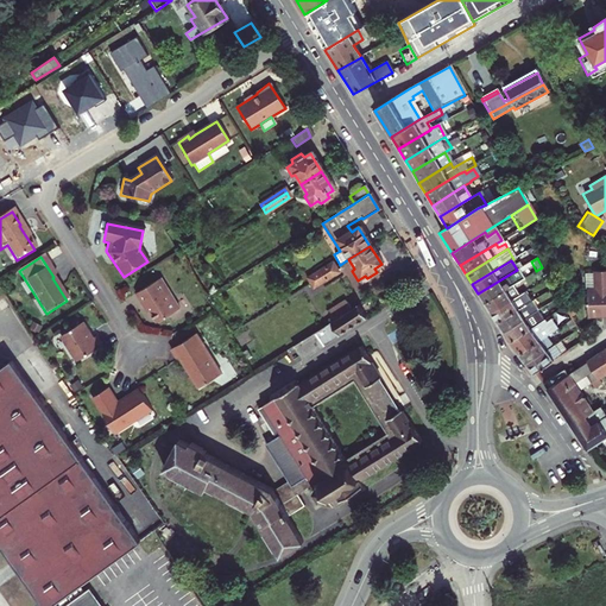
[(330,264),(307,279),(309,284),(333,269),(330,264)]
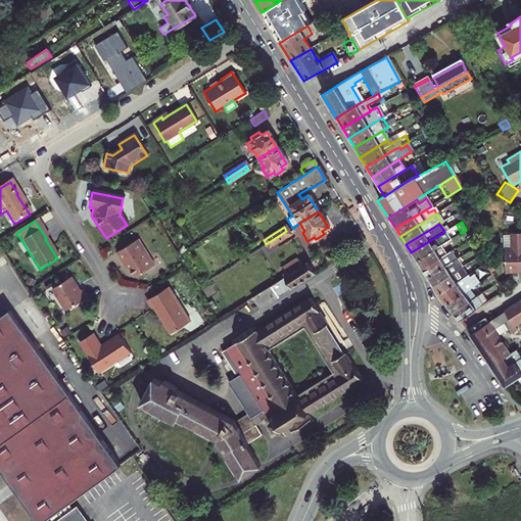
[(289,235),(286,231),(266,244),(269,247),(289,235)]
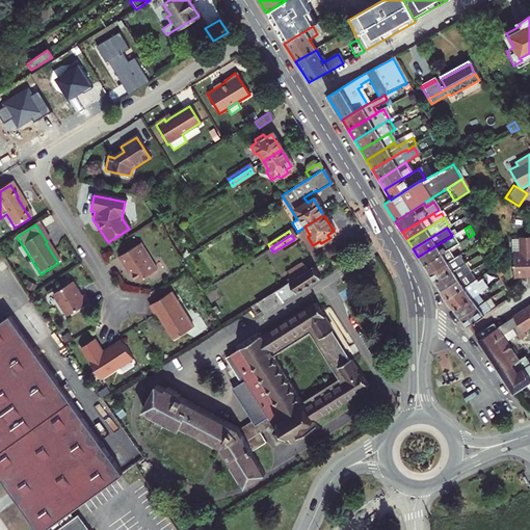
[(423,266),(447,250),(457,244),(452,236),(418,257),(423,266)]
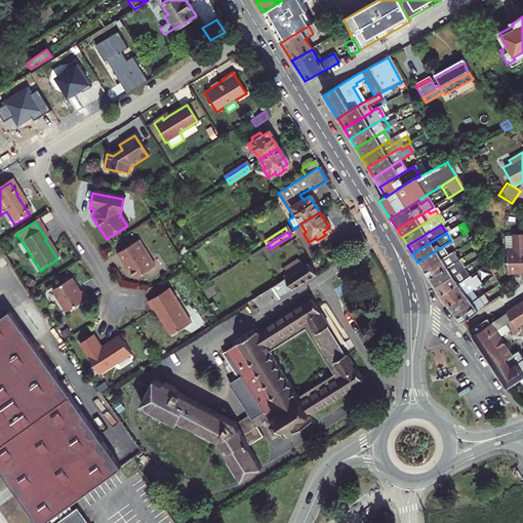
[(522,273),(522,234),(511,235),(511,237),(503,237),(504,250),(505,250),(506,275),(522,273)]
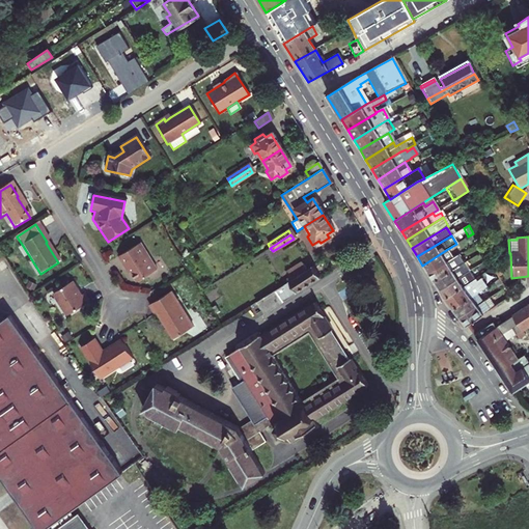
[(139,244),(117,257),(123,269),(127,268),(135,282),(156,270),(139,244)]
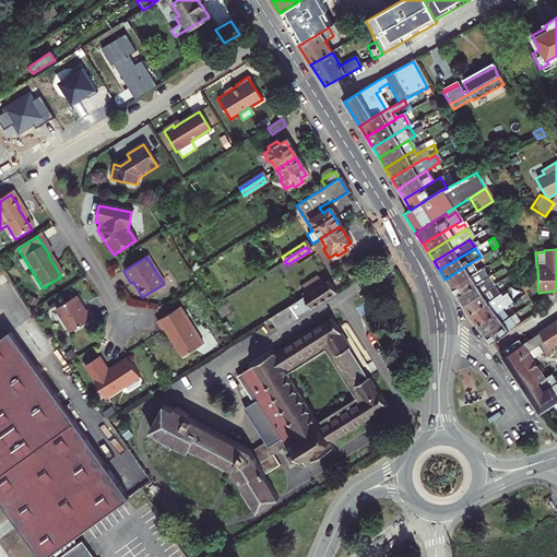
[(476,272),(470,263),(445,280),(450,288),(476,272)]
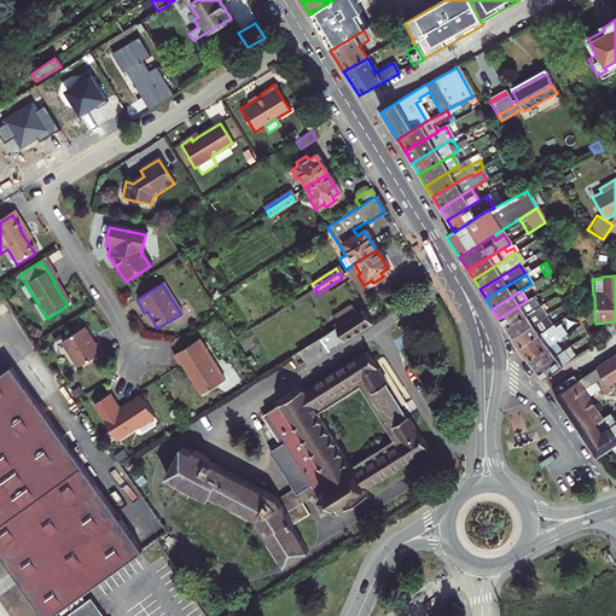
[(505,330),(539,307),(533,297),(527,301),(498,319),(505,330)]
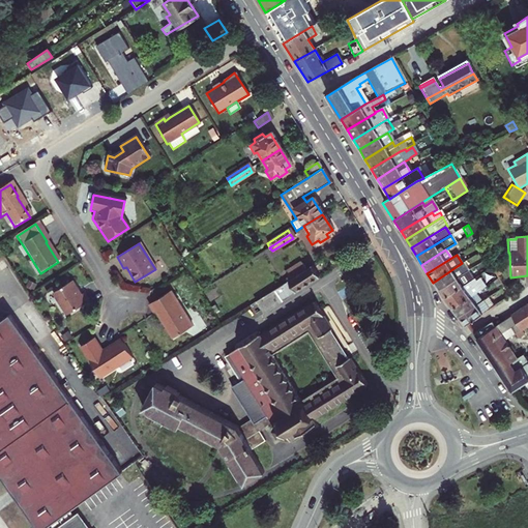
[(438,290),(461,275),(467,271),(462,263),(433,283),(438,290)]
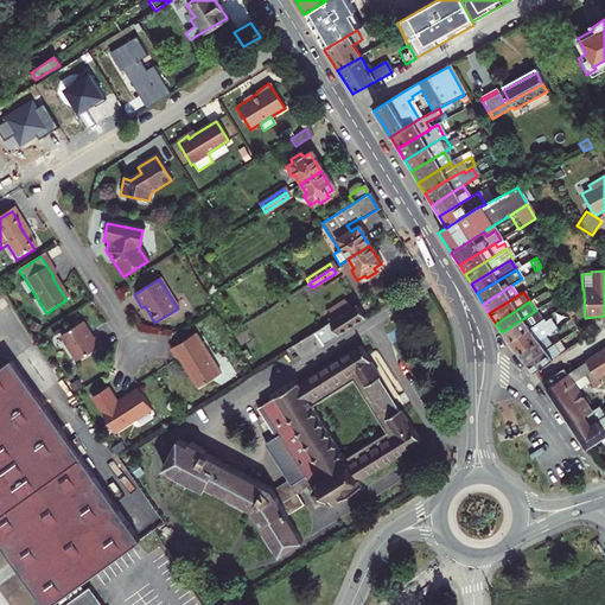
[(343,303),(328,312),(326,313),(331,322),(348,311),(343,303)]
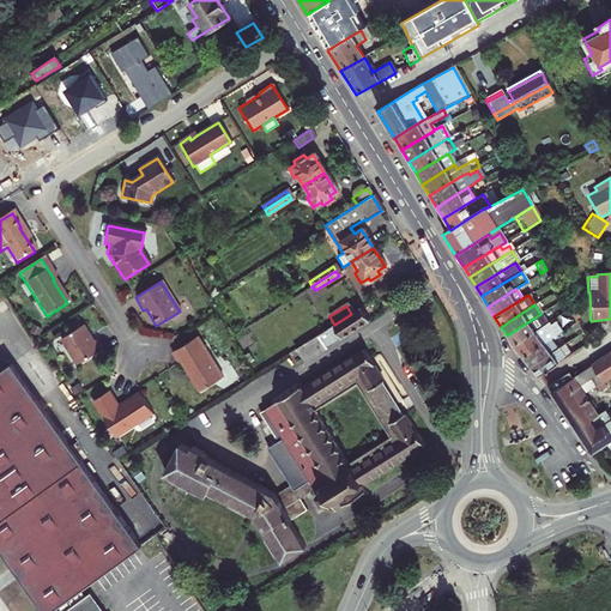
[(334,325),(294,350),(302,364),(325,350),(324,349),(367,321),(360,309),(351,314),(334,325)]
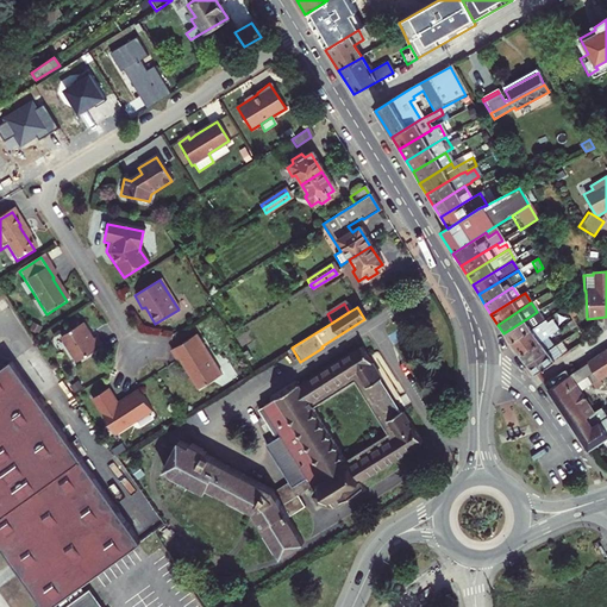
[(532,320),(530,317),(504,333),(511,343),(543,323),(538,317),(532,320)]
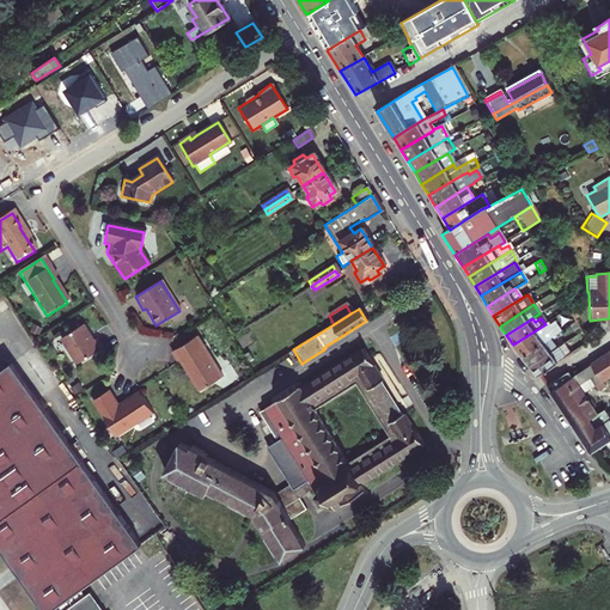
[(551,319),(546,324),(513,345),(522,358),(549,340),(555,335),(560,333),(551,319)]
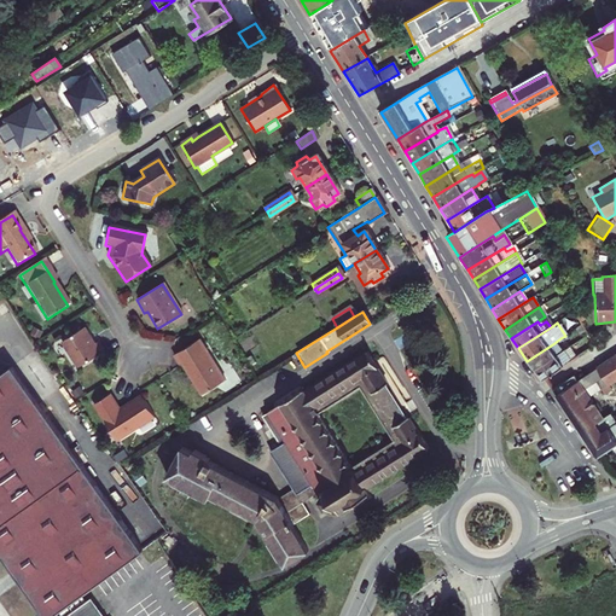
[(82,331),(59,346),(76,371),(102,355),(96,346),(93,348),(82,331)]
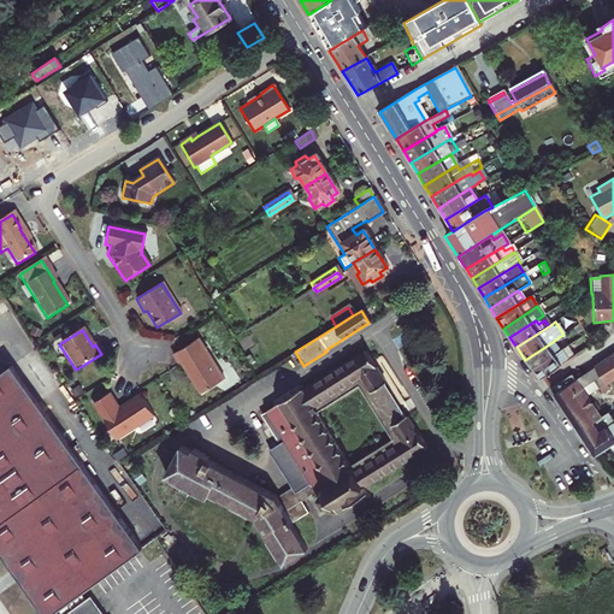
[(196,340),(171,355),(177,365),(179,364),(199,395),(222,381),(196,340)]
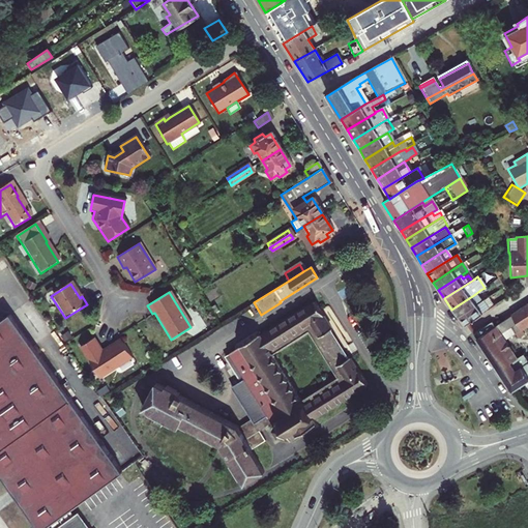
[(451,310),(458,317),(481,302),(475,294),(451,310)]
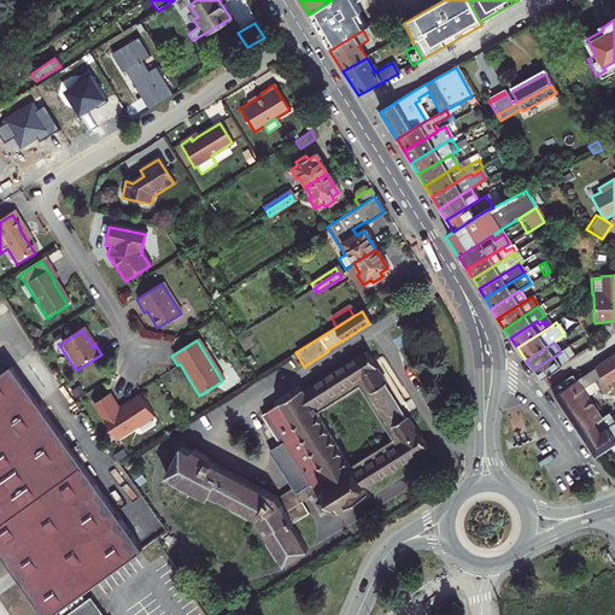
[(540,380),(575,356),(568,346),(561,352),(533,369),(540,380)]
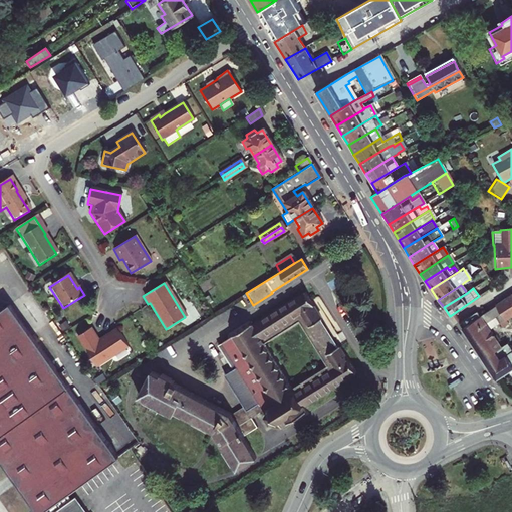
[(249,325),(220,344),(220,345),(224,351),(226,355),(234,367),(257,404),(262,411),(265,415),(264,417),(263,417),(262,418),(262,419),(263,420),(264,419),(268,424),(268,425),(267,426),(268,427),(269,427),(270,426),(271,425),(275,424),(276,426),(277,425),(280,429),(304,413),(302,408),(354,374),(346,361),(336,347),(335,348),(335,347),(318,321),(319,320),(308,301),(303,294),(250,327),(249,325)]
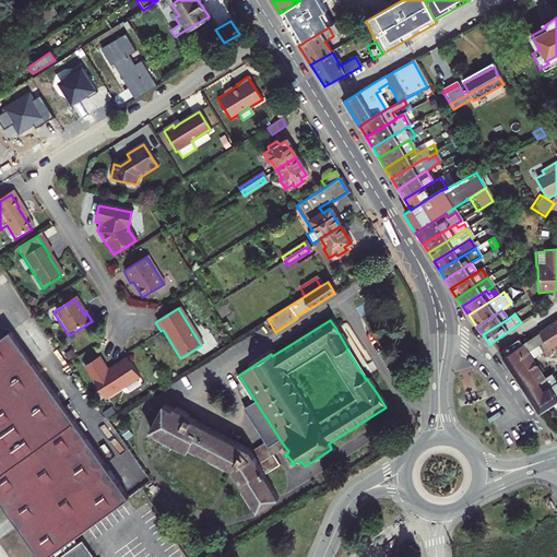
[(556,321),(523,344),(529,352),(538,346),(543,353),(556,343),(556,321)]
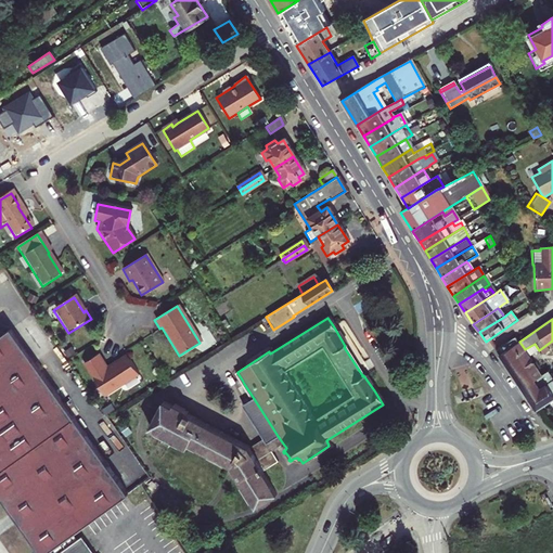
[(0,498),(39,552),(46,552),(75,531),(126,494),(9,331),(0,337),(0,498)]
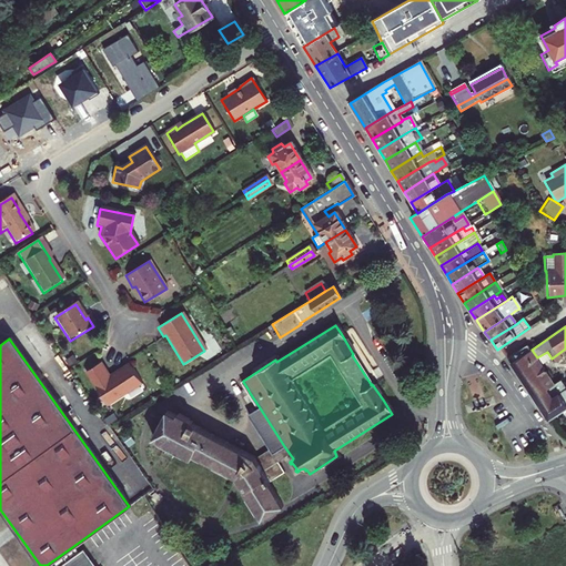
[(546,390),(553,386),(535,359),(529,351),(526,346),(506,359),(533,398),(546,390)]
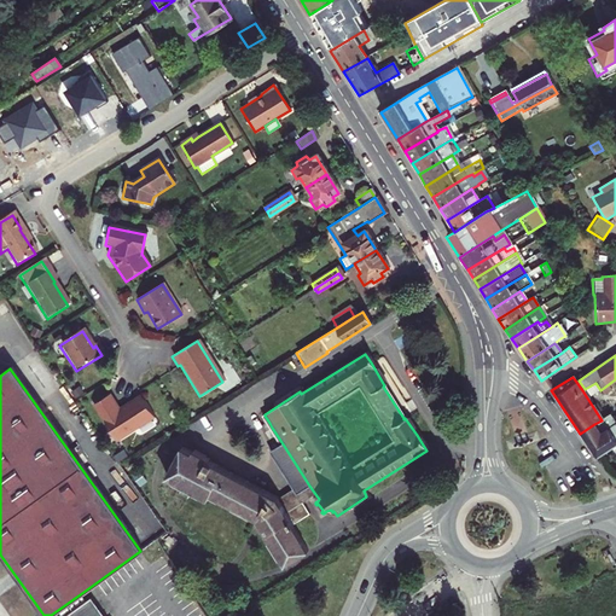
[(108,397),(92,407),(116,443),(152,419),(139,399),(117,412),(108,397)]
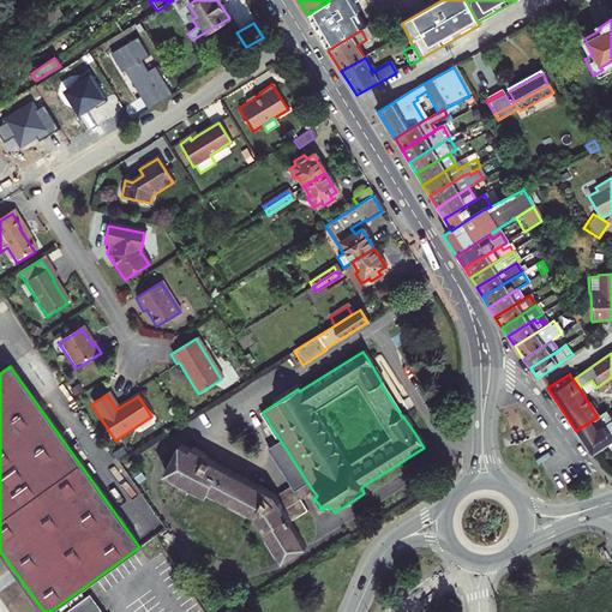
[(611,442),(611,421),(606,412),(598,418),(591,421),(576,431),(592,455),(611,442)]
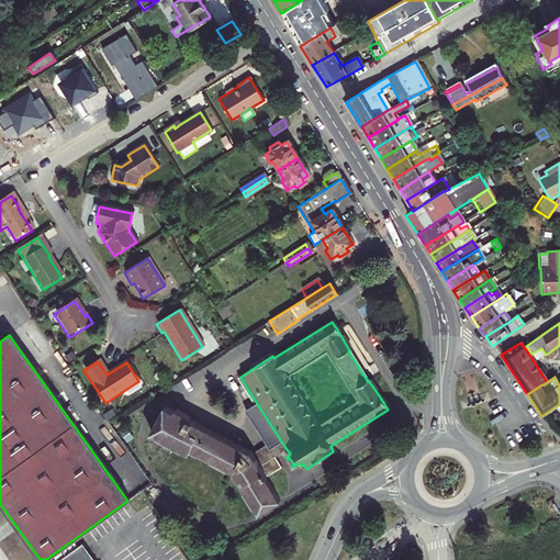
[(264,454),(260,448),(252,454),(188,421),(188,418),(174,411),(172,412),(164,407),(149,435),(156,438),(158,436),(182,448),(181,450),(188,455),(191,448),(199,452),(198,455),(210,460),(211,459),(226,467),(225,470),(232,472),(241,486),(238,489),(243,494),(244,493),(254,508),(253,510),(257,516),(278,503),(262,480),(279,469),(272,458),(287,449),(281,441),(256,402),(247,389),(244,391),(253,405),(243,412),(265,446),(268,450),(264,454)]
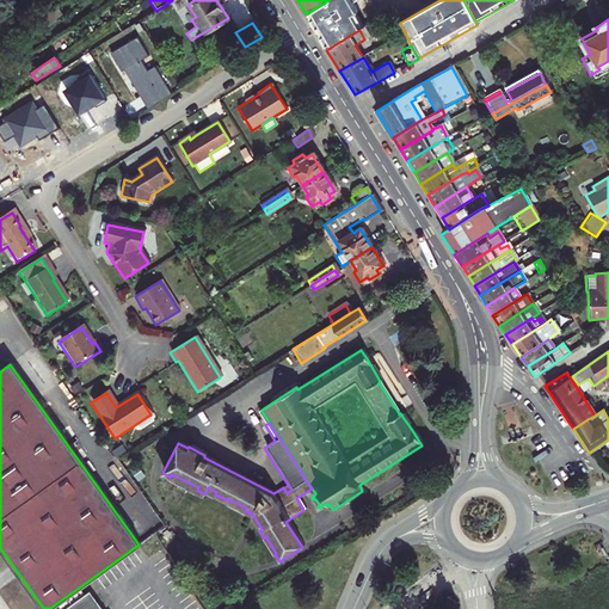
[(99,608),(88,594),(66,608),(99,608)]
